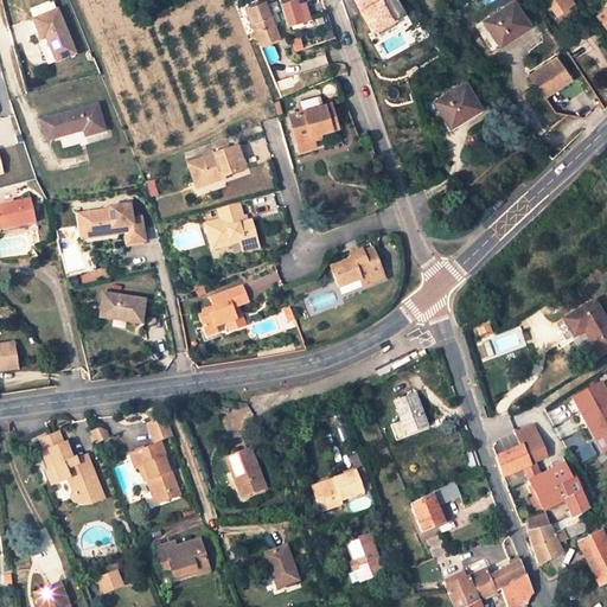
[(246,7),(259,43),(278,37),(269,16),(270,14),(266,0),(246,7)]
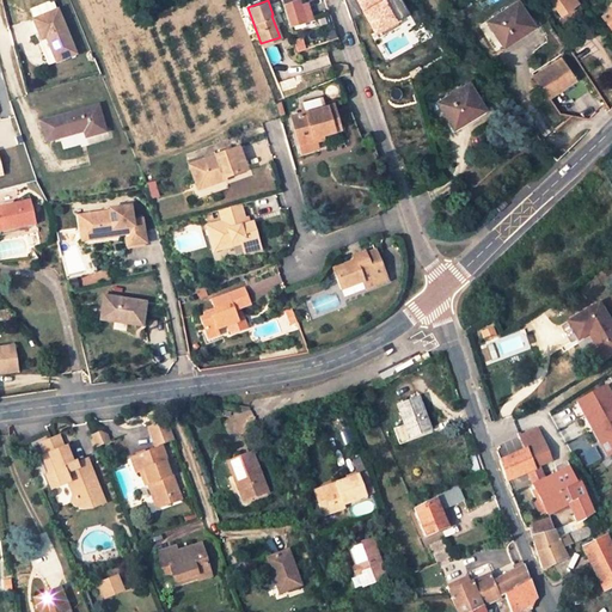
[(280,0),(282,5),(291,29),(312,22),(306,7),(300,8),(298,0),(280,0)]
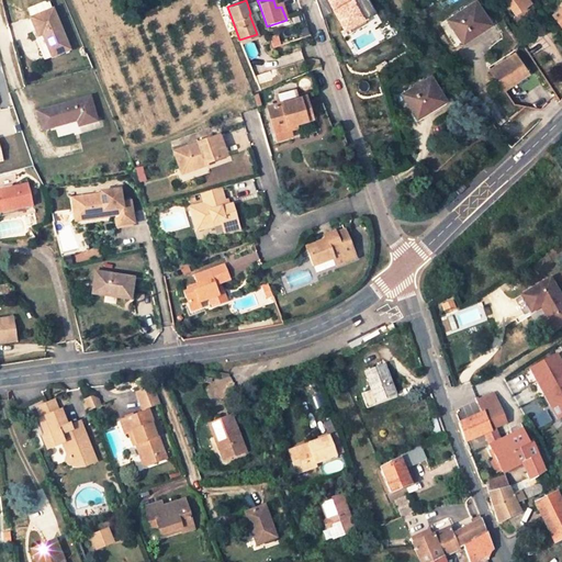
[(315,0),(322,18),(332,11),(352,0),(315,0)]
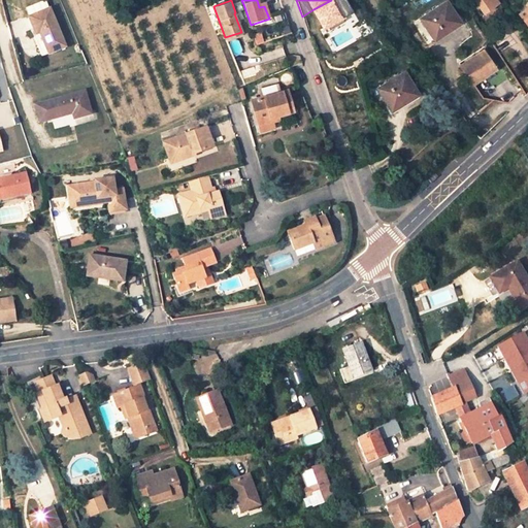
[(331,0),(311,10),(321,28),(352,10),(345,0),(331,0)]
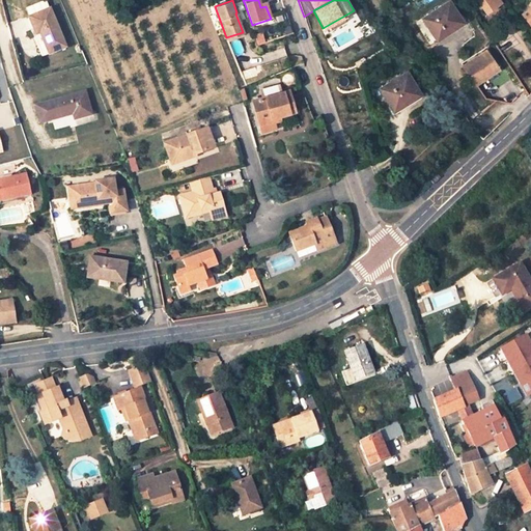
[(502,1),(500,0),(478,0),(487,14),(502,1)]
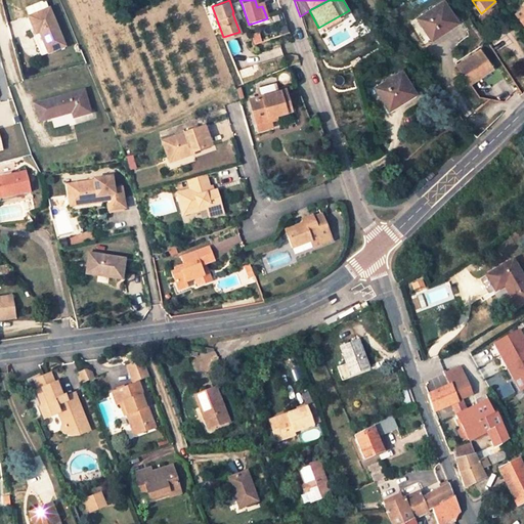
[(442,1),(417,18),(430,39),(456,22),(442,1)]
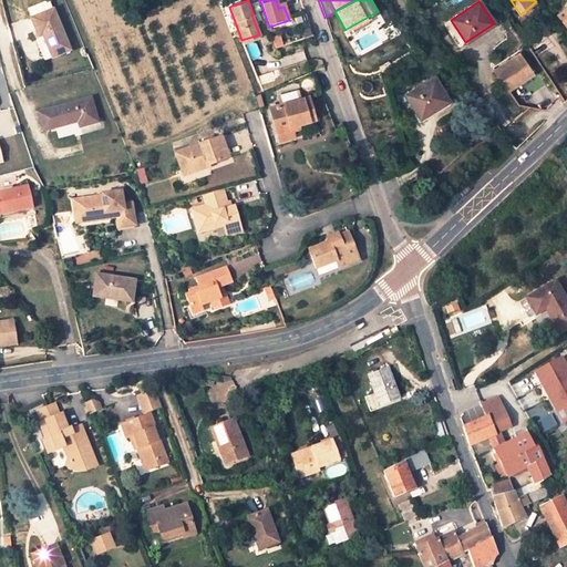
[(69,51),(52,10),(30,19),(38,38),(41,35),(51,59),(69,51)]
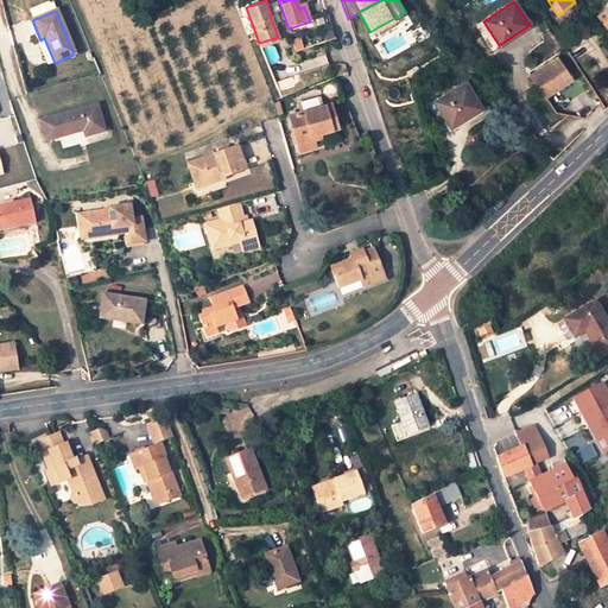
[(297,31),(290,33),(295,50),(316,43),(312,36),(301,39),(297,31)]
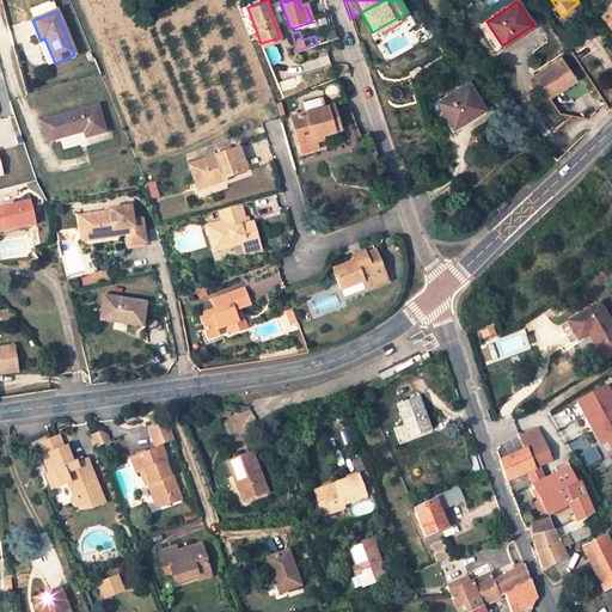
[(38,42),(48,66),(55,63),(44,38),(41,41),(38,42)]
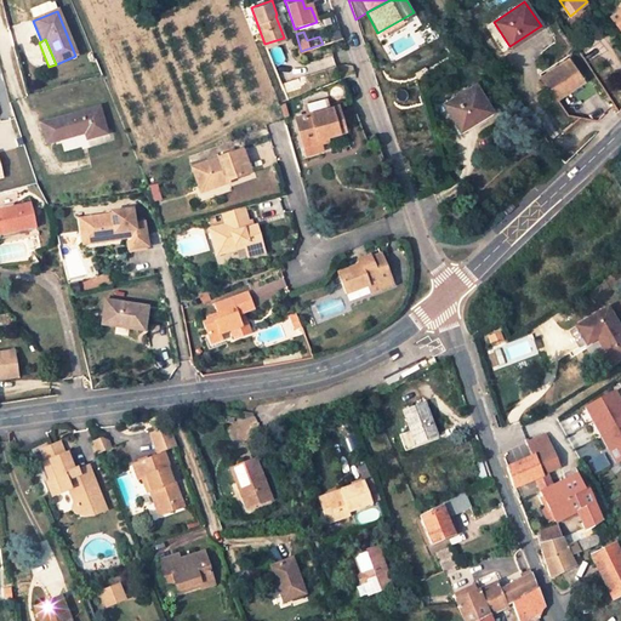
[(581,80),(568,60),(541,78),(554,98),(581,80)]
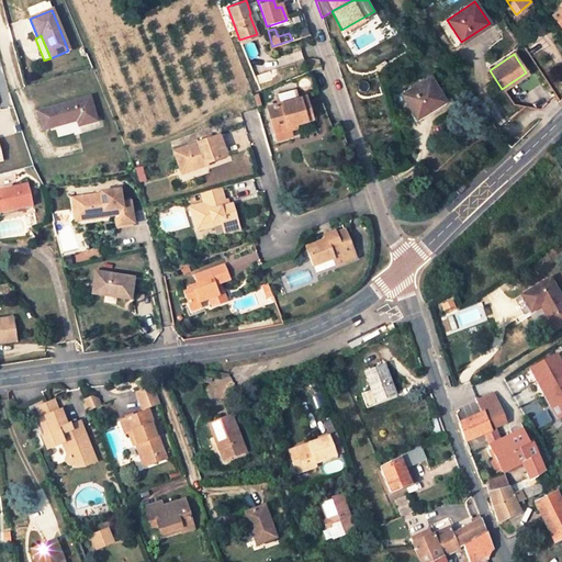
[(383,62),(375,66),(377,72),(386,67),(383,62)]
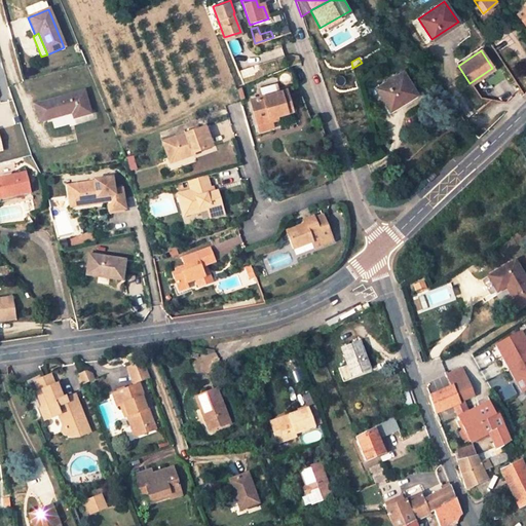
[(398,100),(400,104),(415,95),(402,73),(377,87),(387,106),(398,100)]
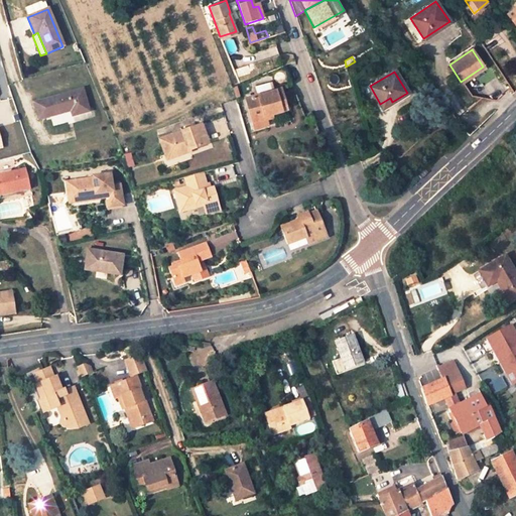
[(252,122),(265,119),(264,114),(285,108),(280,88),(245,97),(252,122)]
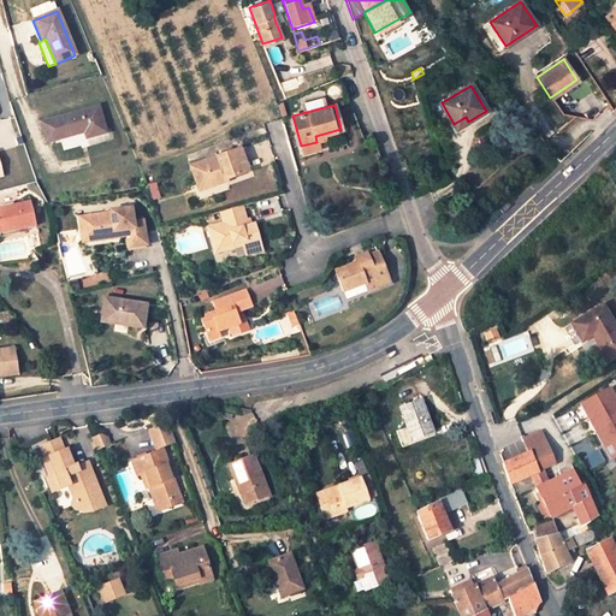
[(84,132),(86,138),(105,134),(98,107),(40,123),(46,142),(84,132)]
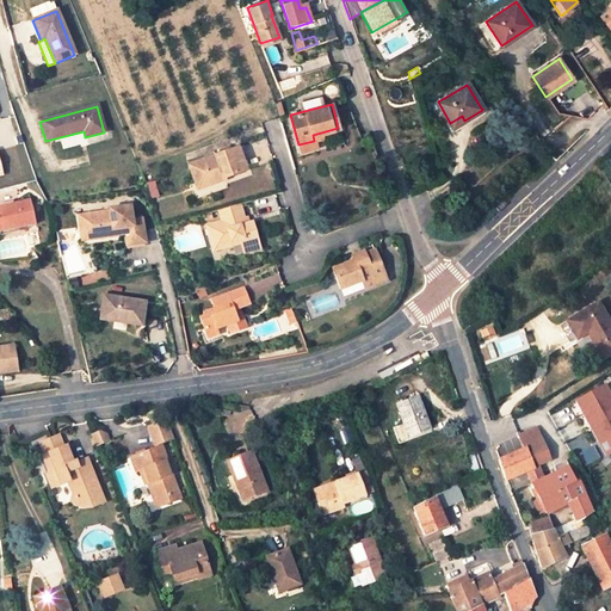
[(450,123),(454,128),(464,121),(462,116),(450,123)]
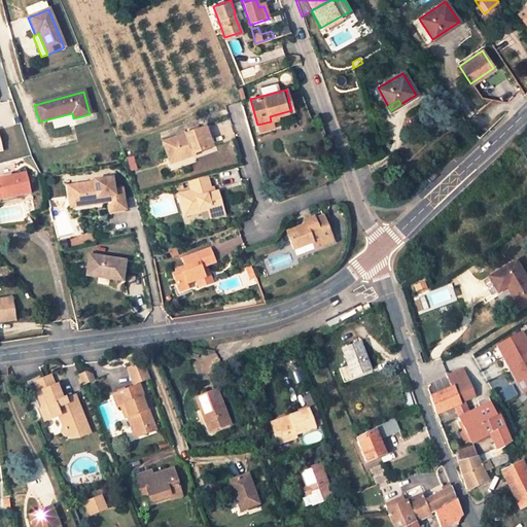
[(271,121),(257,125),(259,132),(273,128),(271,121)]
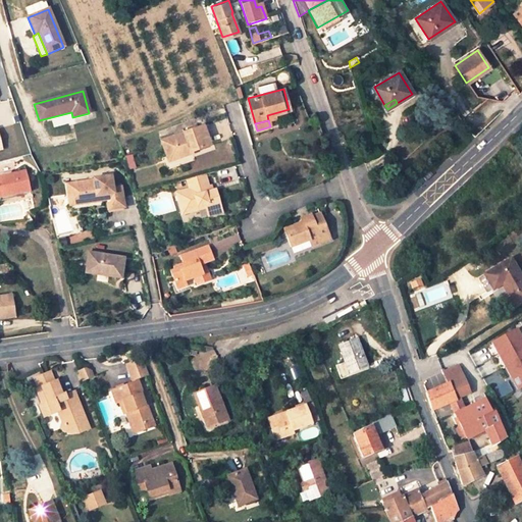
[(192,149),(193,152),(194,152),(209,147),(203,128),(185,135),(161,143),(167,158),(167,159),(175,156),(176,160),(187,157),(185,151),(192,149)]
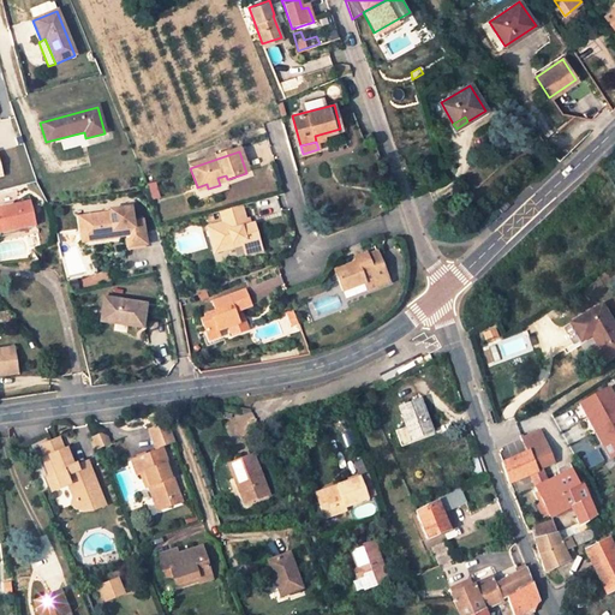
[(0,207),(0,233),(35,226),(29,201),(0,207)]
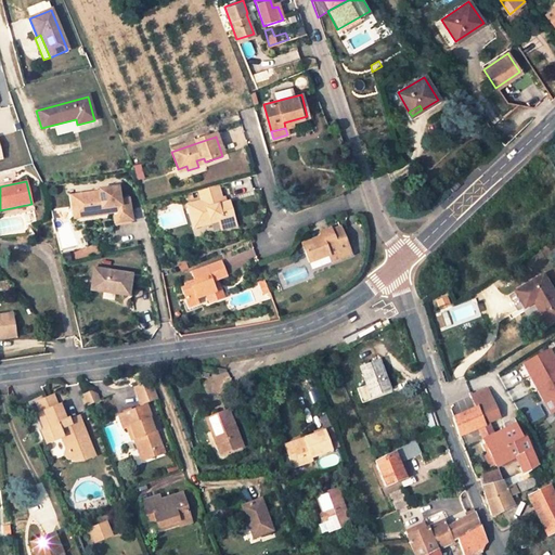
[(108,214),(110,221),(126,219),(121,197),(115,199),(112,186),(94,190),(94,193),(69,197),(72,213),(84,211),(86,218),(97,216),(95,210),(103,209),(104,215),(108,214)]
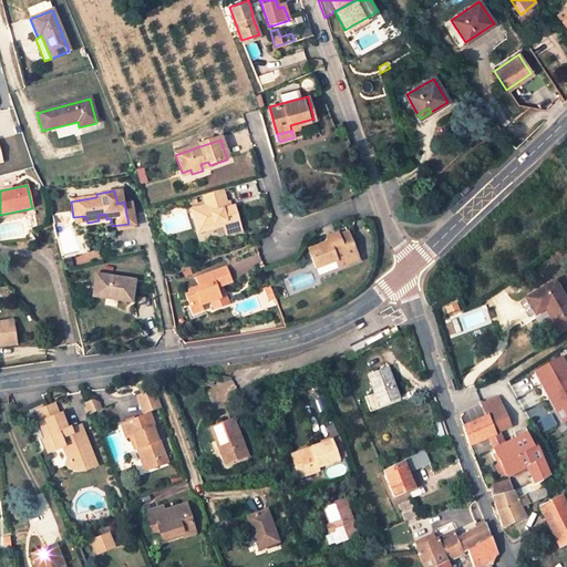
[(228,210),(227,205),(223,192),(204,197),(207,206),(192,210),(199,235),(216,229),(215,226),(223,224),(224,227),(227,236),(241,232),(235,208),(232,209),(228,210)]
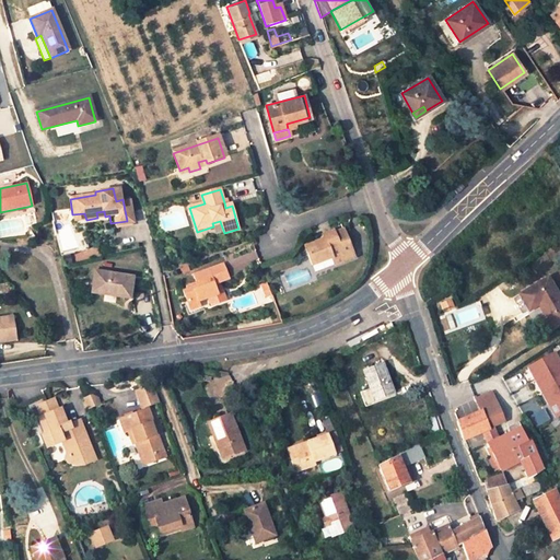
[(338,243),(348,240),(343,229),(334,232),(338,243)]
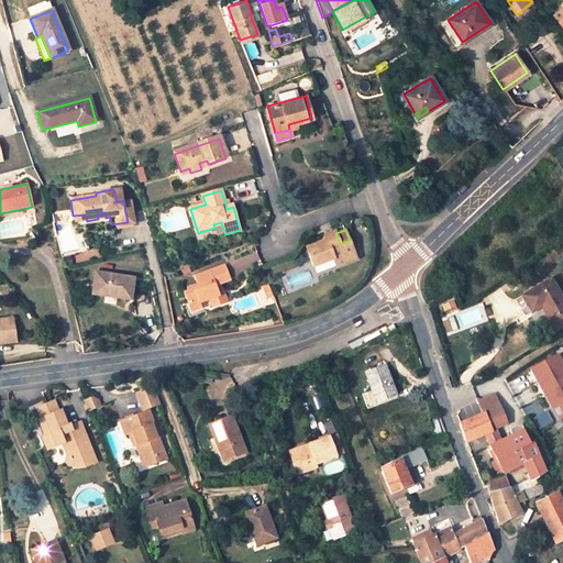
[(340,244),(335,233),(334,231),(324,234),(326,239),(307,246),(310,255),(305,257),(307,265),(312,263),(313,266),(333,258),(335,263),(335,265),(356,258),(350,241),(340,244)]
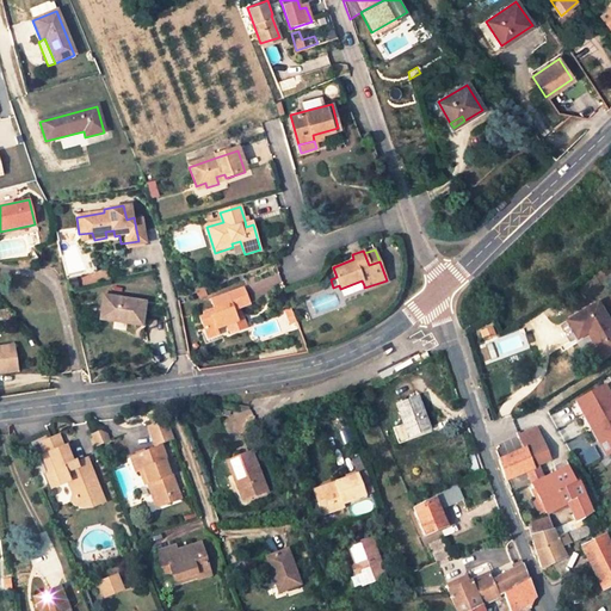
[(248,285),(254,298),(279,288),(275,275),(248,285)]
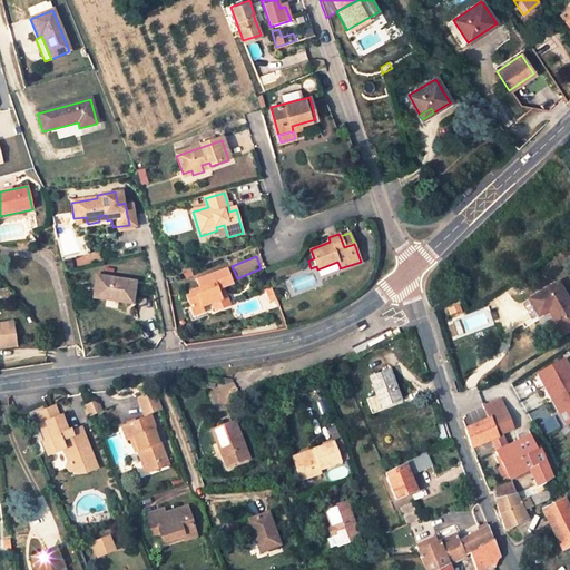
[(317,269),(320,274),(340,266),(337,262),(317,269)]
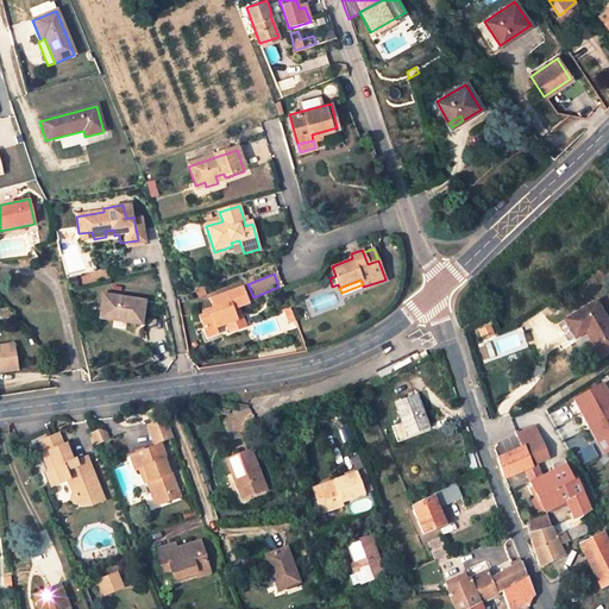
[(199,316),(205,332),(215,327),(227,322),(231,332),(246,327),(243,318),(239,319),(237,312),(240,311),(239,306),(249,302),(244,288),(211,300),(214,311),(199,316)]
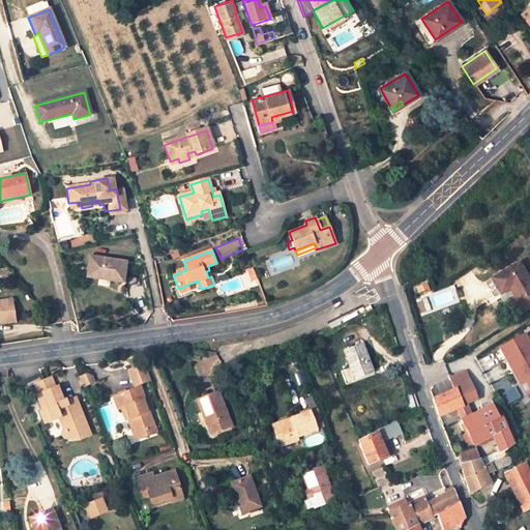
[(88,259),(86,280),(123,283),(124,262),(88,259)]
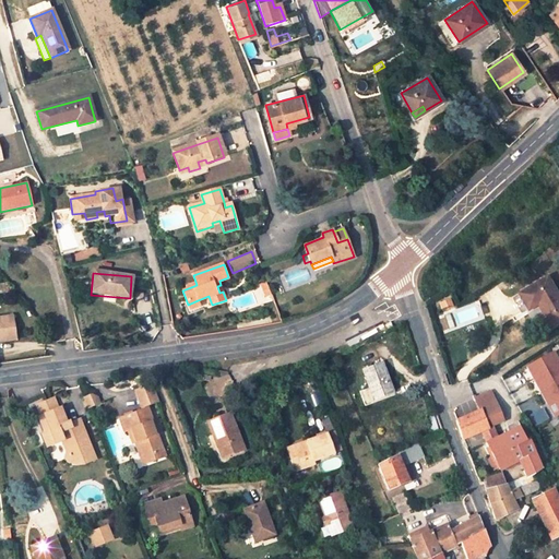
[(265,296),(272,294),(266,281),(260,283),(265,296)]
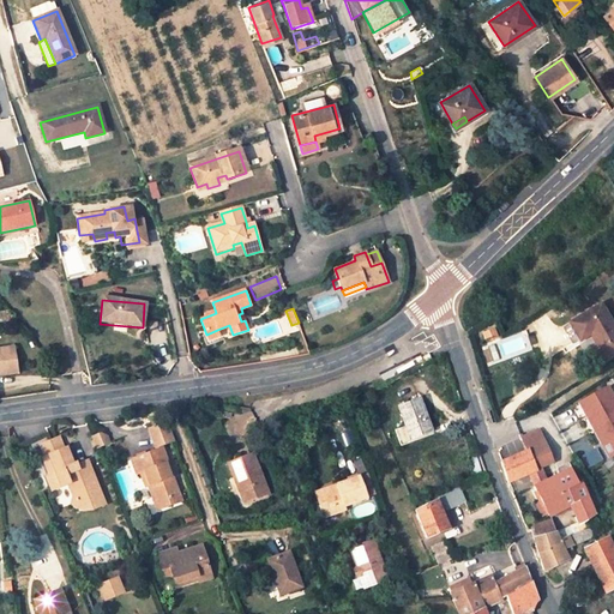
[(571,325),(581,342),(591,336),(607,362),(613,357),(613,330),(601,308),(571,325)]
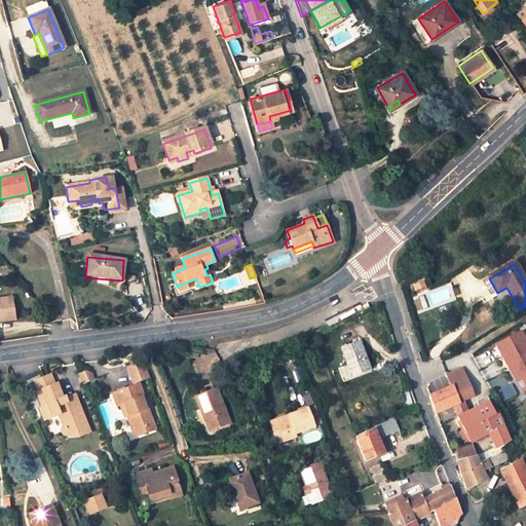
[(179,291),(187,288),(186,283),(177,287),(179,291)]
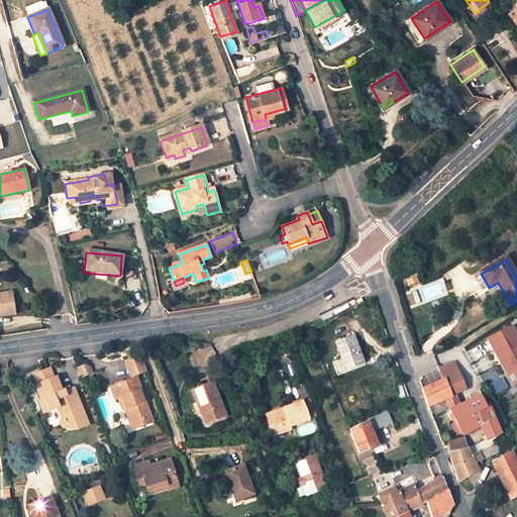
[(0,294),(0,316),(13,315),(10,293),(0,294)]
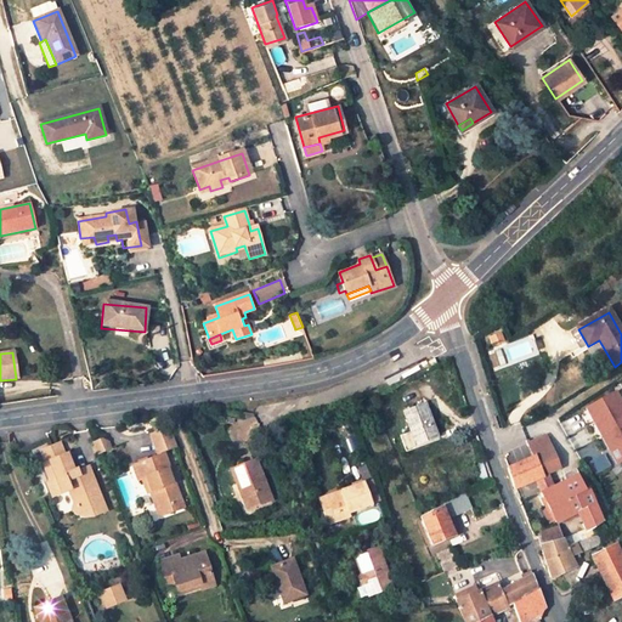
[(621,403),(616,394),(588,410),(617,464),(621,461),(621,403)]
